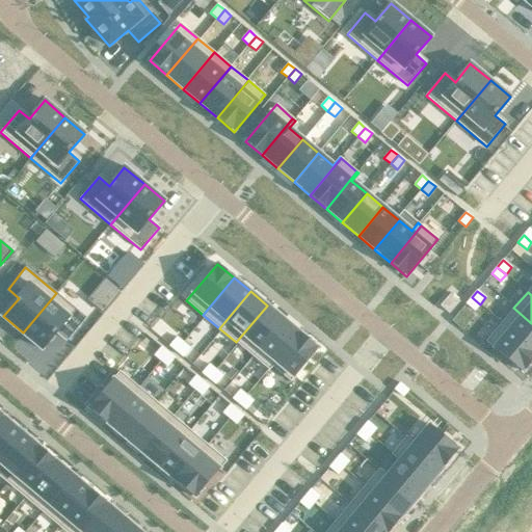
[(56,293),(23,333),(43,348),(57,331),(68,340),(86,318),(56,293)]
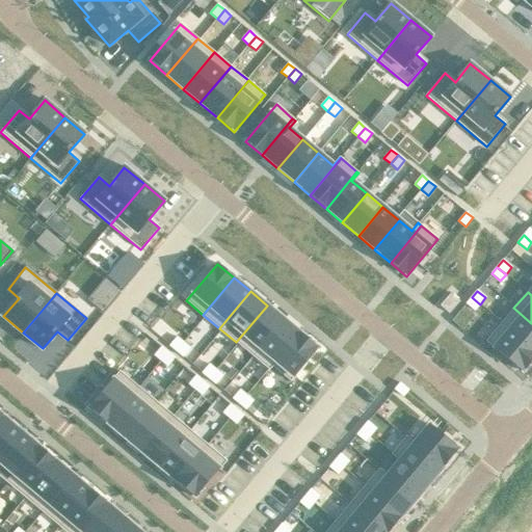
[(450,293),(440,306),(449,314),(459,301),(450,293)]
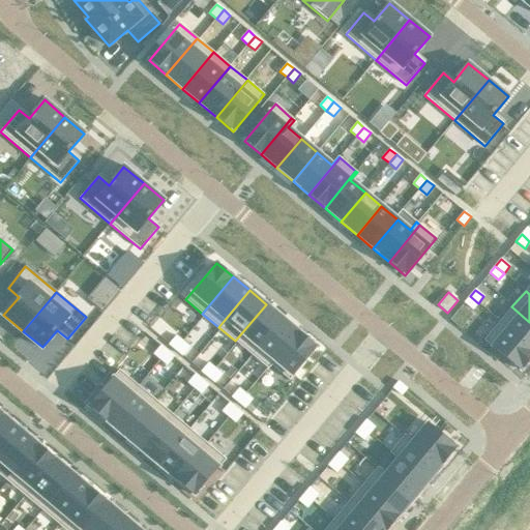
[(470,296),(464,302),(473,310),(478,303),(470,296)]
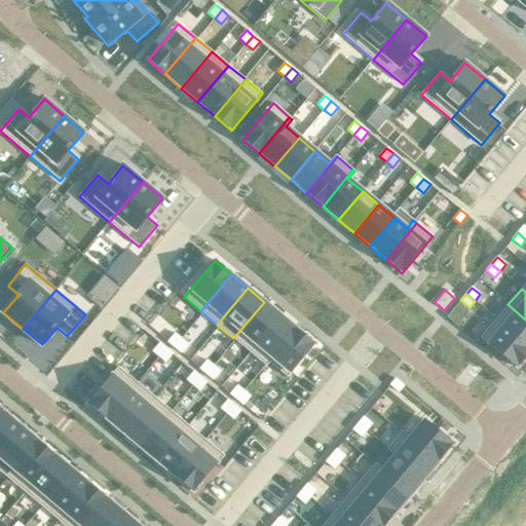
[(264,302),(233,338),(250,352),(280,315),(264,302)]
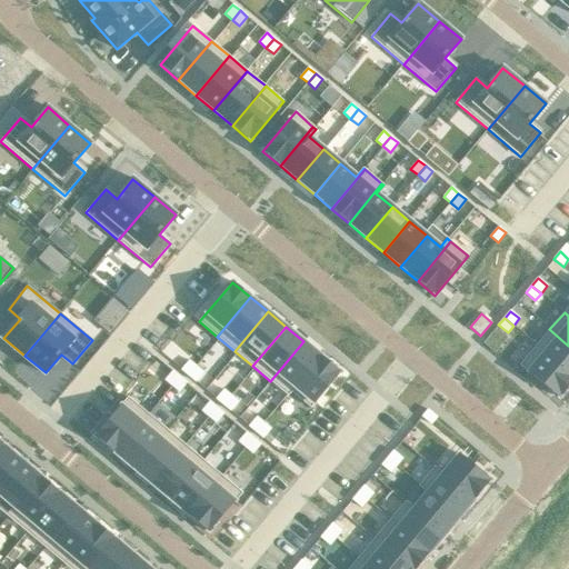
[(568,346),(549,329),(535,347),(568,376),(568,346)]
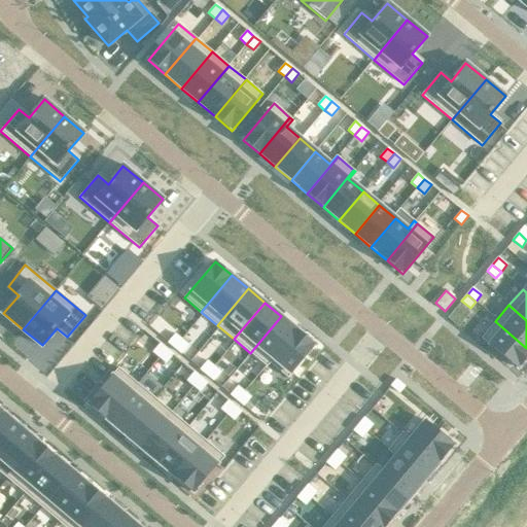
[(281,316),(250,353),(267,366),(270,362),(297,330),(281,316)]
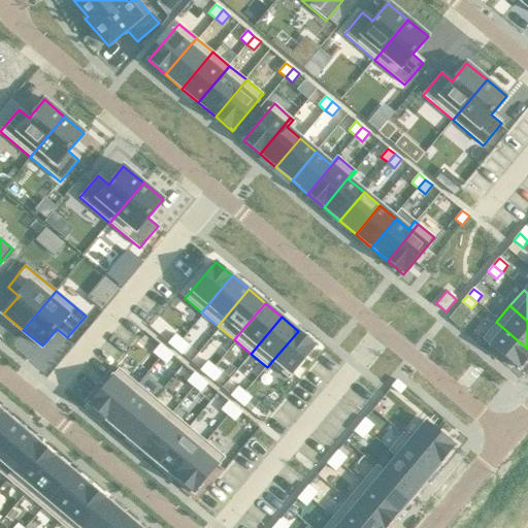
[(527,349),(496,322),(482,339),(519,369),(527,358),(527,349)]
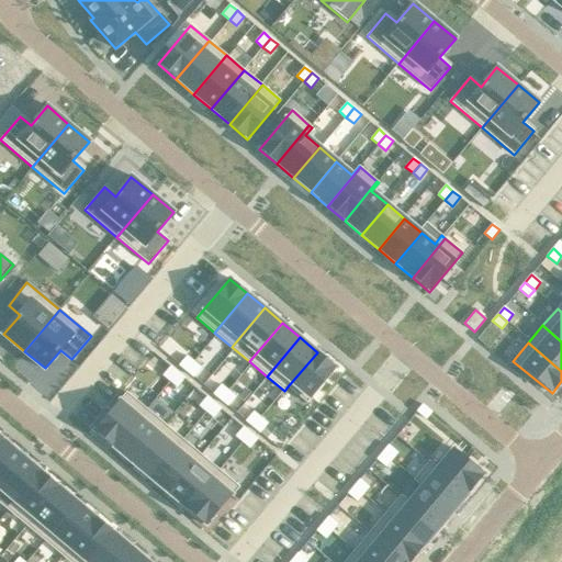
[(317,352),(288,386),(306,403),(336,368),(317,352)]
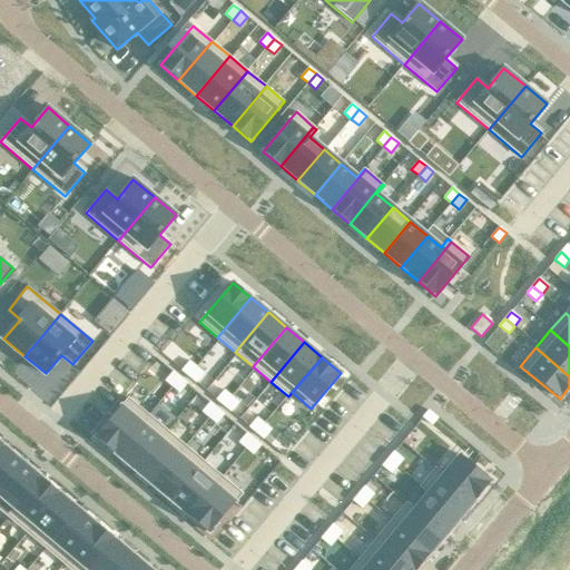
[(189,362),(182,371),(188,376),(196,367),(189,362)]
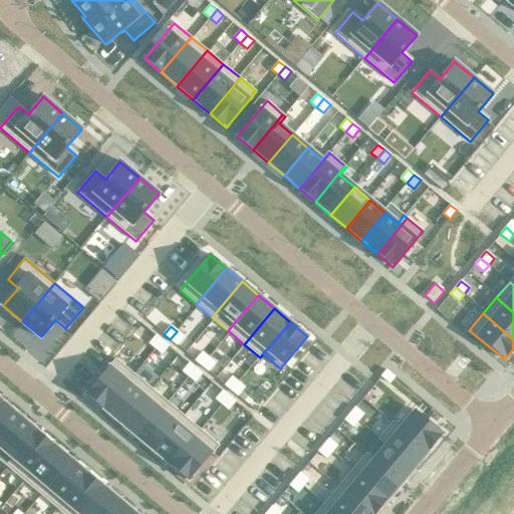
[(177,331),(170,339),(177,344),(184,336),(177,331)]
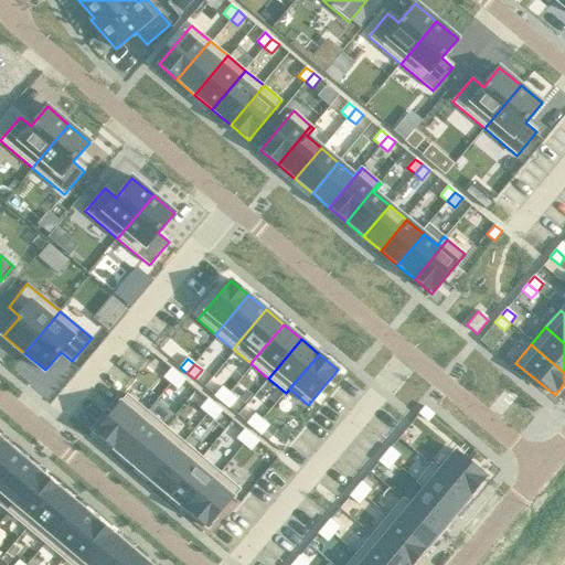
[(171,369),(163,377),(170,383),(178,374),(171,369)]
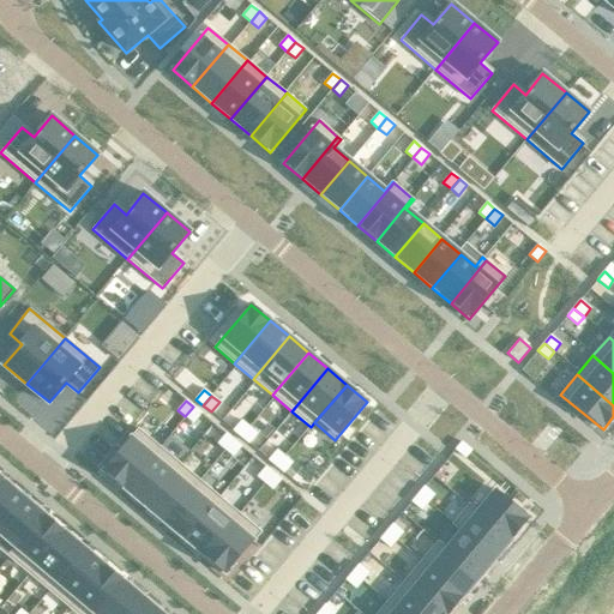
[(193,407),(185,416),(193,423),(202,413),(193,407)]
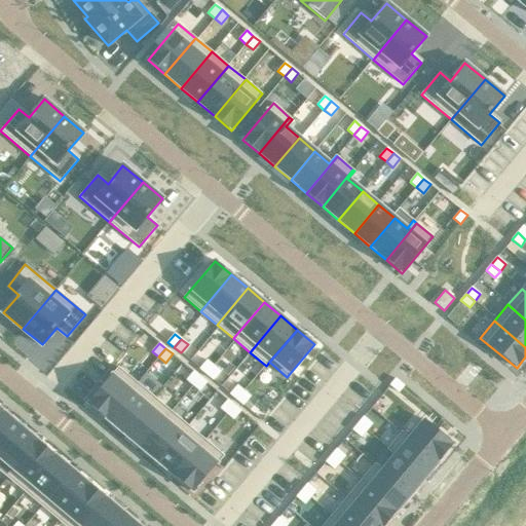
[(207,361),(199,369),(205,374),(213,366),(207,361)]
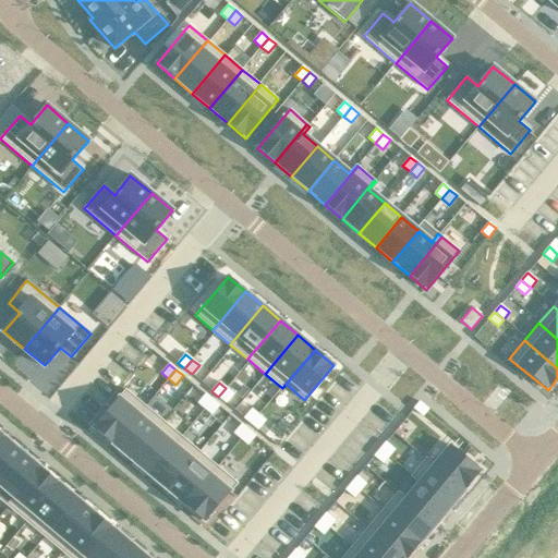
[(226,388),(218,397),(226,403),(233,393),(226,388)]
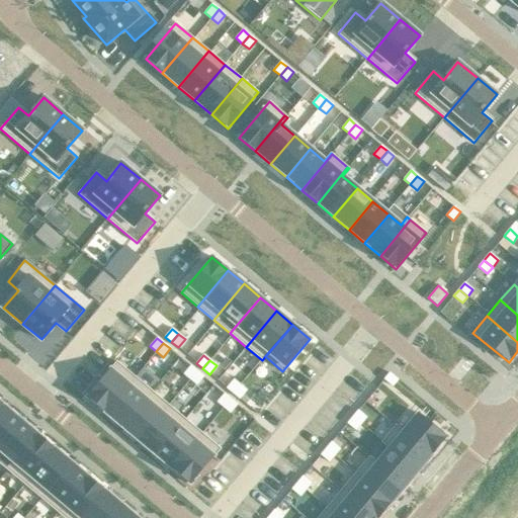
[(116,361),(86,398),(103,412),(134,376),(116,361)]
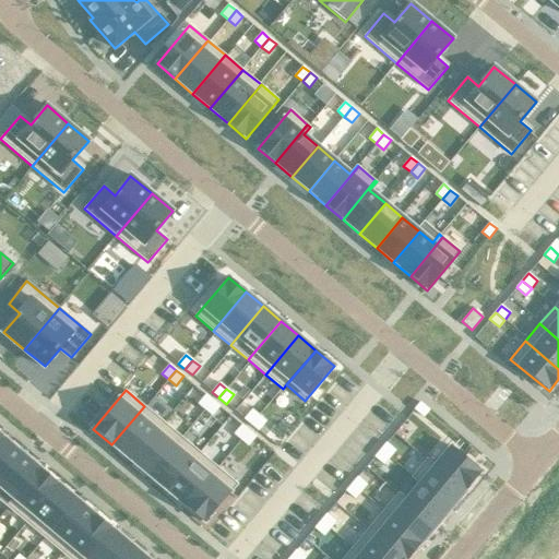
[(205,394),(198,404),(205,409),(213,401),(205,394)]
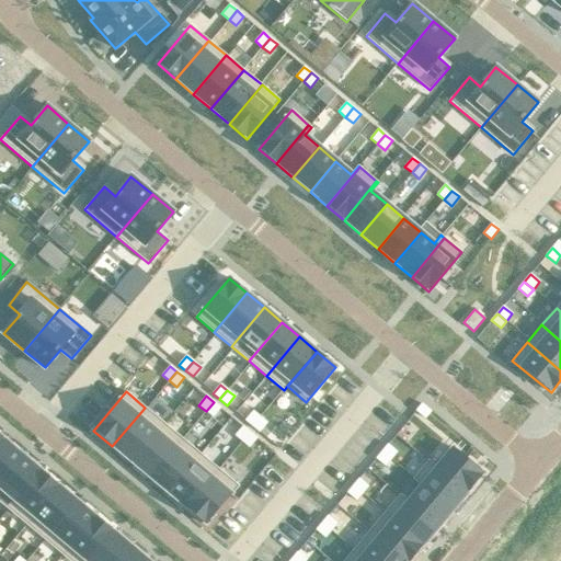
[(214,402),(206,411),(213,418),(220,408),(214,402)]
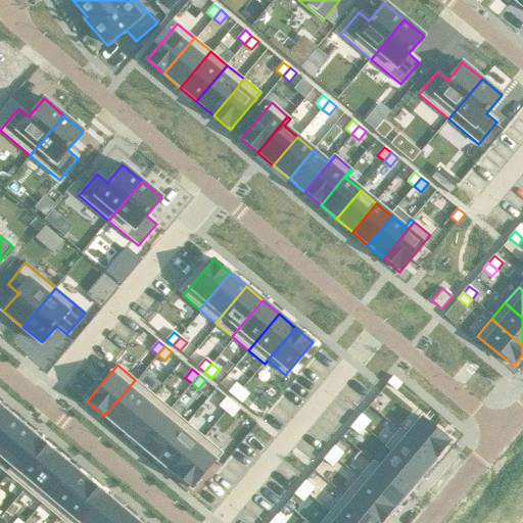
[(393,376),(387,383),(396,390),(401,383),(393,376)]
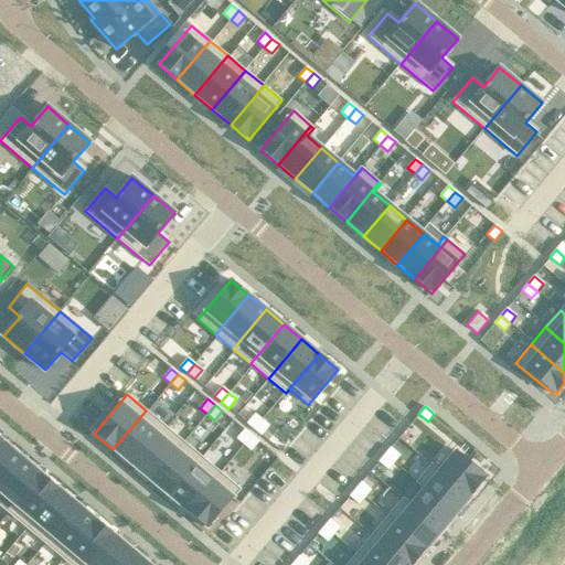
[(146,411),(113,449),(132,466),(164,426),(146,411)]
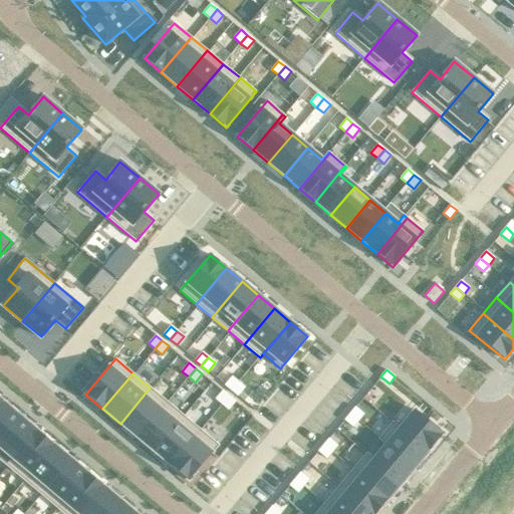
[(232,376),(225,384),(231,391),(238,382),(232,376)]
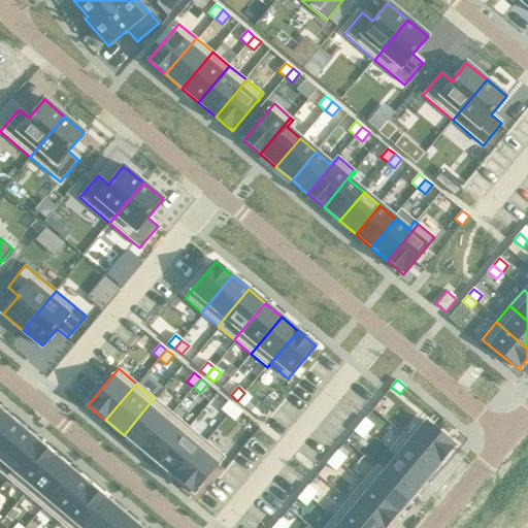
[(244,393),(237,401),(243,406),(251,398),(244,393)]
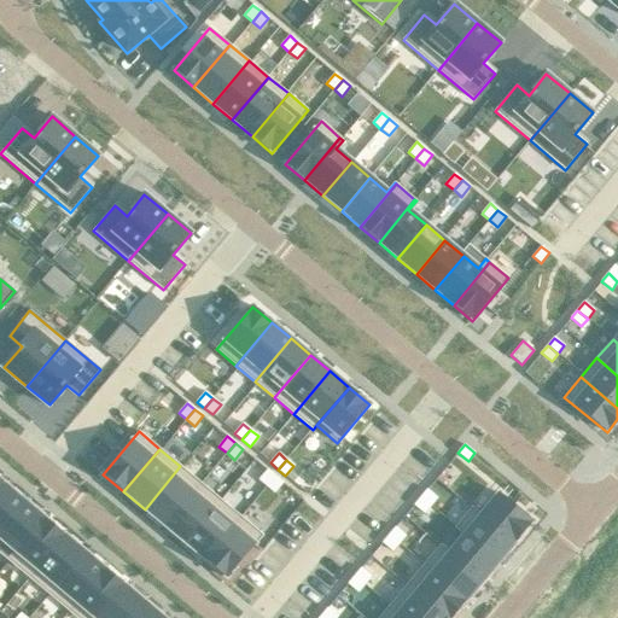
[(180,466),(145,509),(165,526),(200,483),(180,466)]
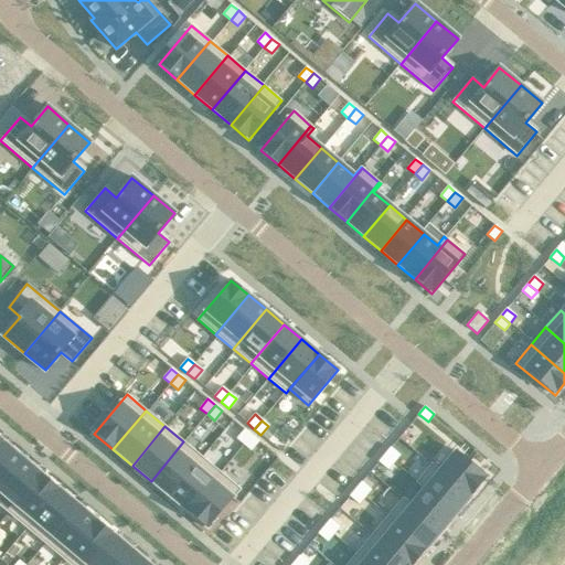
[(244,429),(236,438),(244,445),(252,436),(244,429)]
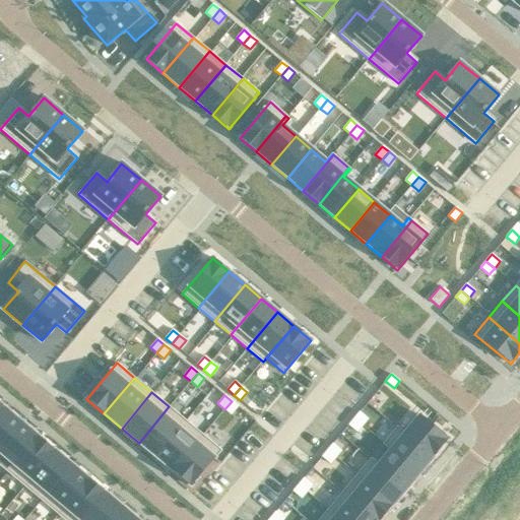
[(232,401),(224,409),(231,414),(238,406),(232,401)]
